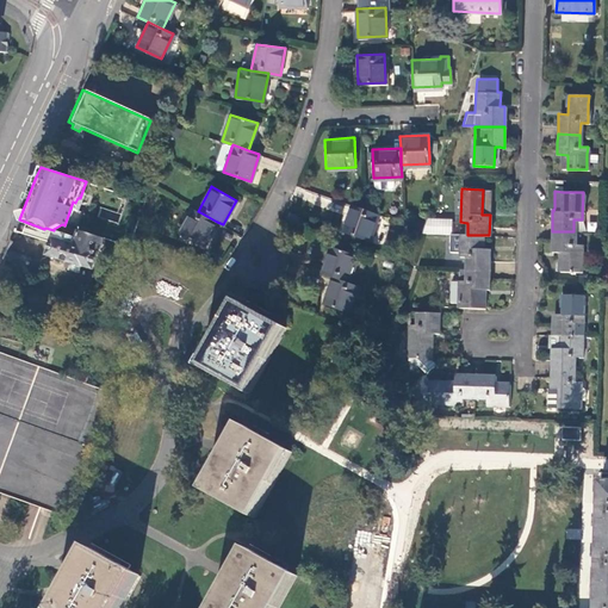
[(368,240),(378,213),(365,209),(351,204),(351,205),(341,231),(368,240)]
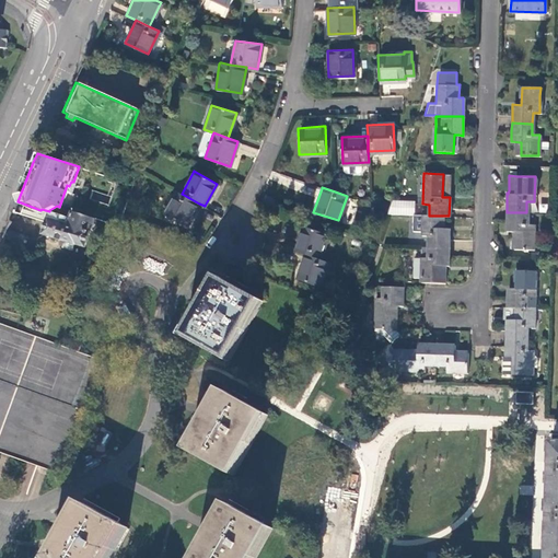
[(182,194),(176,190),(164,212),(187,227),(199,204),(182,194)]
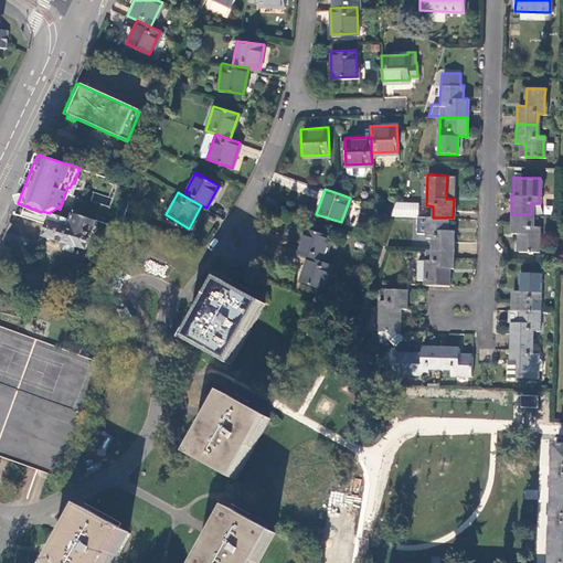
[(418,203),(394,202),(391,212),(390,216),(391,216),(416,216),(418,218),(418,203)]
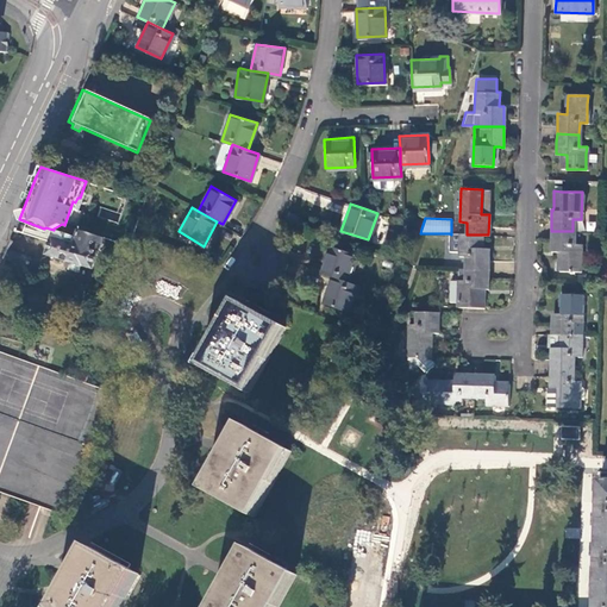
[(19,219),(14,231),(50,242),(51,238),(54,230),(45,227),(44,229),(19,219)]
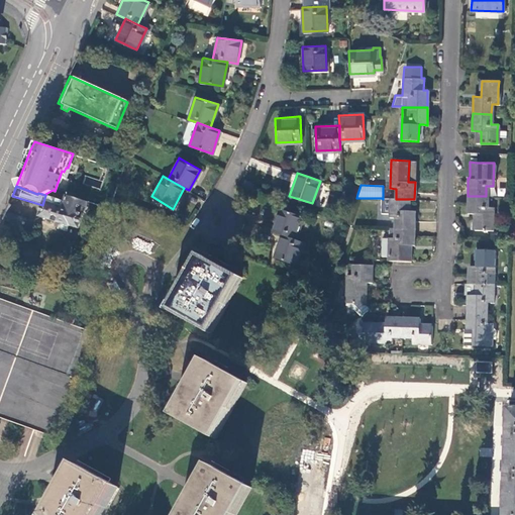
[(61,207),(63,201),(45,195),(43,202),(61,207)]
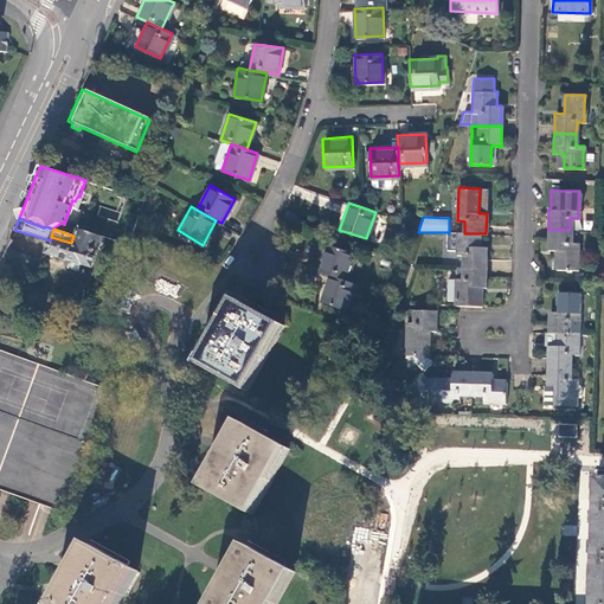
[(71,243),(96,251),(101,237),(76,229),(74,236),(71,243)]
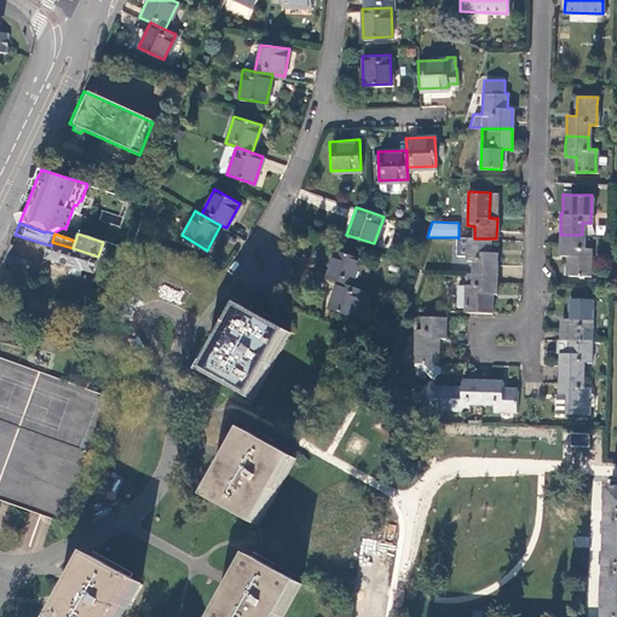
[(582,235),(560,235),(559,255),(569,255),(569,263),(569,275),(589,276),(589,264),(590,248),(582,247),(582,235)]
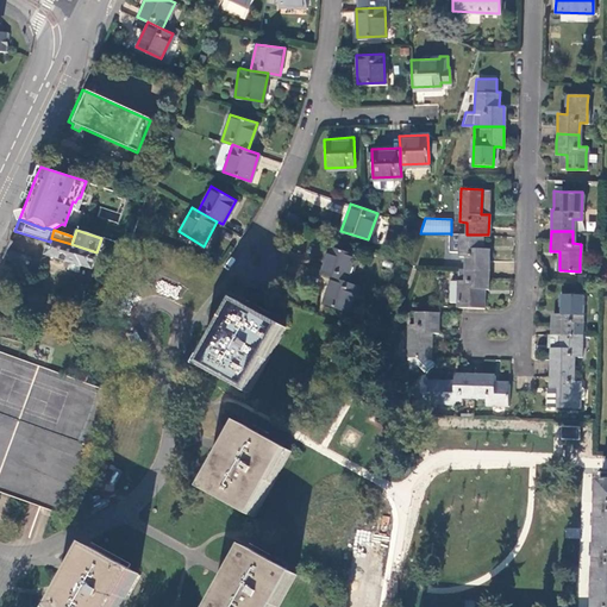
[(465,256),(465,268),(487,269),(488,248),(477,248),(477,235),(467,235),(451,235),(449,233),(449,254),(458,254),(458,256),(465,256)]
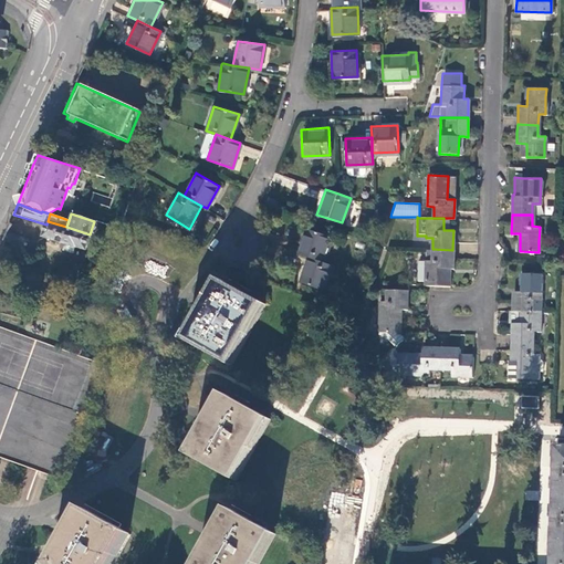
[(86,250),(90,235),(66,227),(48,221),(47,225),(42,237),(65,243),(63,249),(72,252),(74,247),(86,250)]
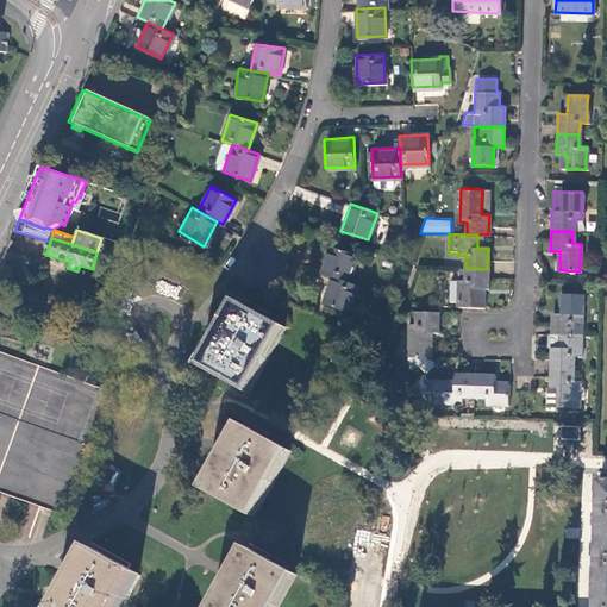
[(330,244),(320,271),(332,276),(346,281),(356,254),(330,244)]
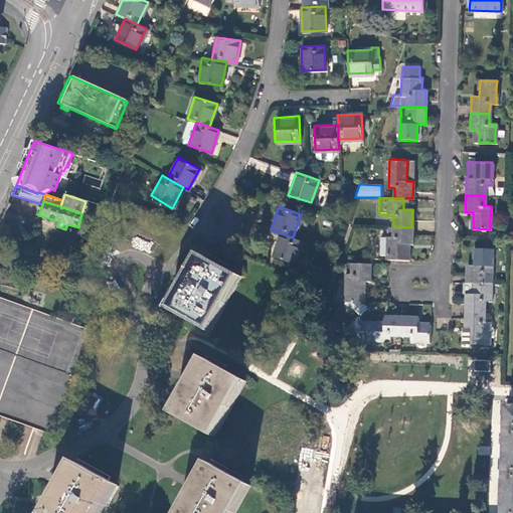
[(29,233),(31,227),(34,218),(7,209),(3,224),(29,233)]
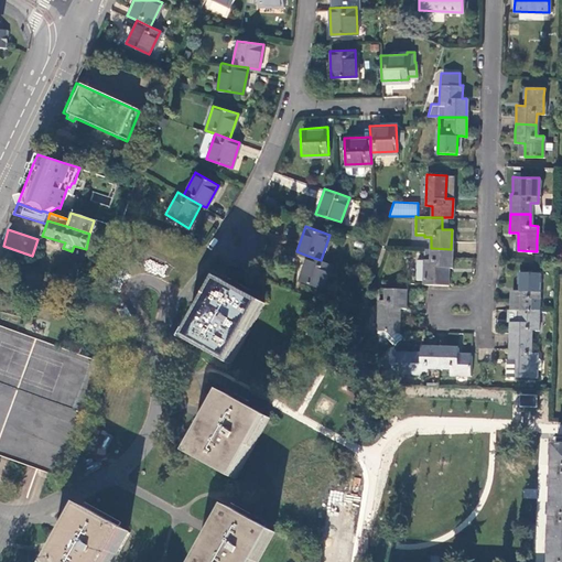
[(425,280),(425,284),(447,285),(447,271),(444,271),(444,267),(451,268),(451,267),(451,256),(451,249),(431,248),(431,260),(417,259),(415,280),(425,280)]
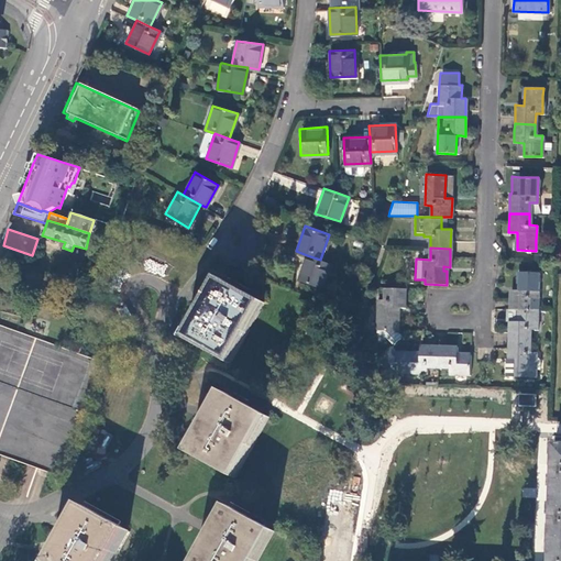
[(322,288),(331,263),(320,260),(307,255),(297,279),(322,288)]
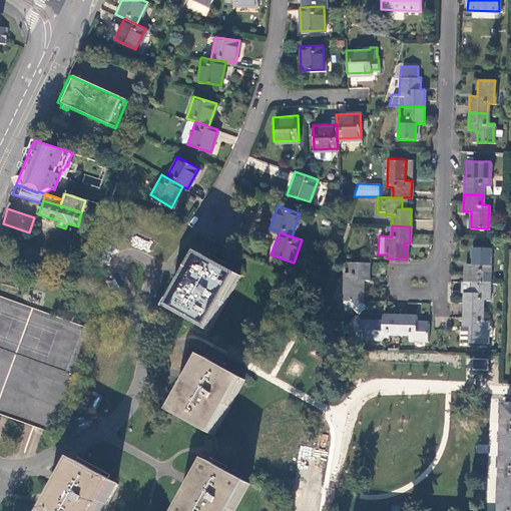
[(131,233),(128,243),(146,249),(149,239),(131,233)]
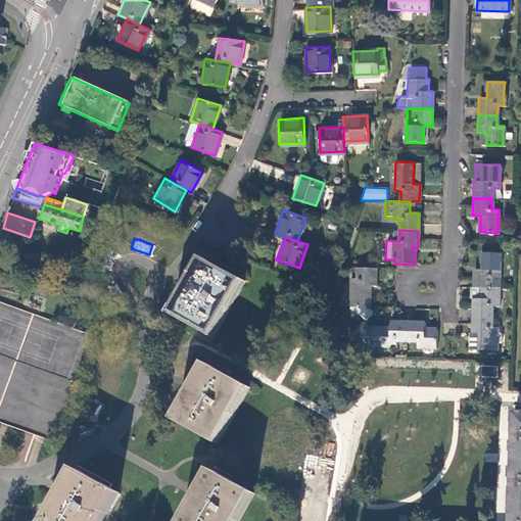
[(473,269),(472,286),(481,286),(491,287),(492,277),(499,277),(500,253),(482,252),(481,270),(473,269)]
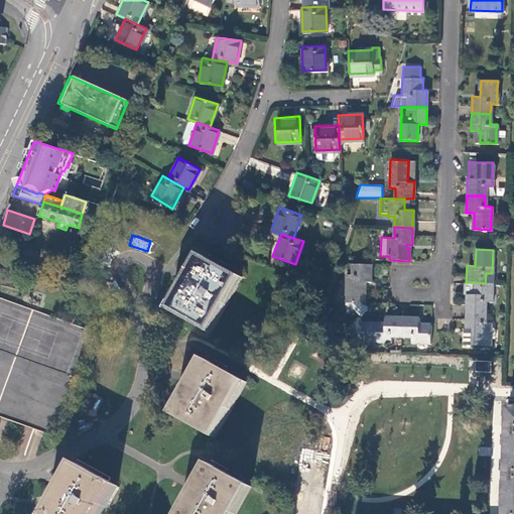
[(187,273),(185,276),(179,287),(182,289),(175,301),(172,300),(167,308),(211,332),(215,324),(212,322),(219,309),(222,310),(230,296),(227,294),(234,282),(237,283),(241,275),(231,269),(199,252),(195,260),(198,262),(190,275),(187,273)]
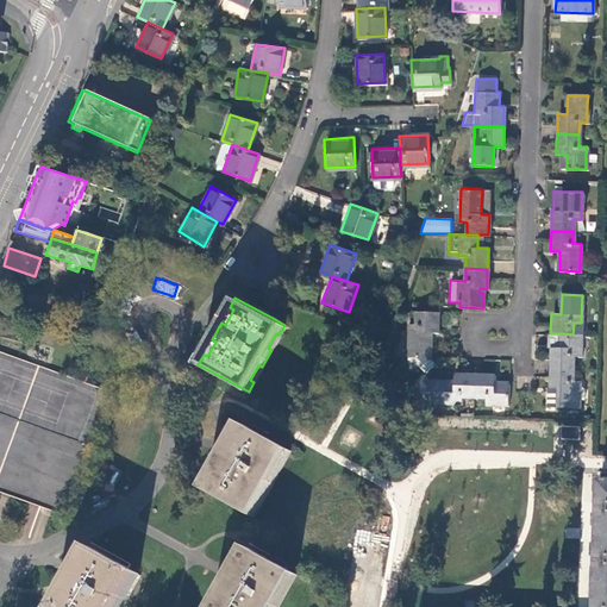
[(230,307),(221,323),(225,325),(233,310),(230,307)]
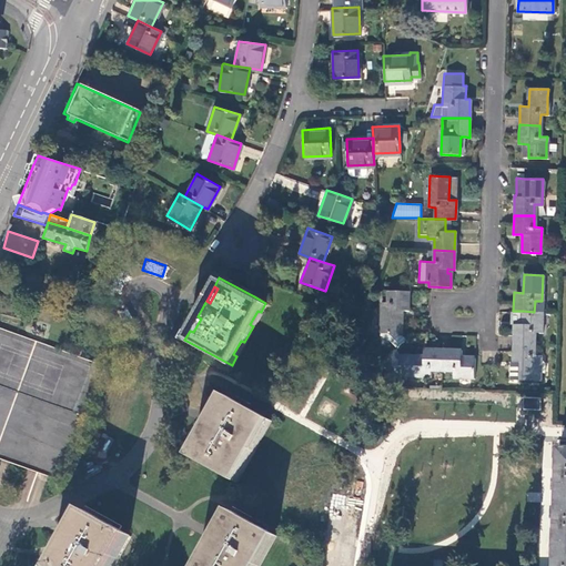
[(407,311),(408,292),(387,291),(387,303),(380,303),(378,332),(378,336),(385,342),(387,340),(395,347),(404,339),(400,333),(400,311),(407,311)]
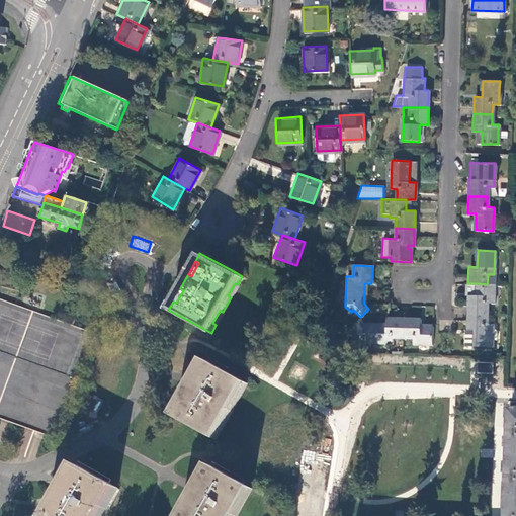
[(228,295),(231,297),(238,284),(235,283),(228,295)]
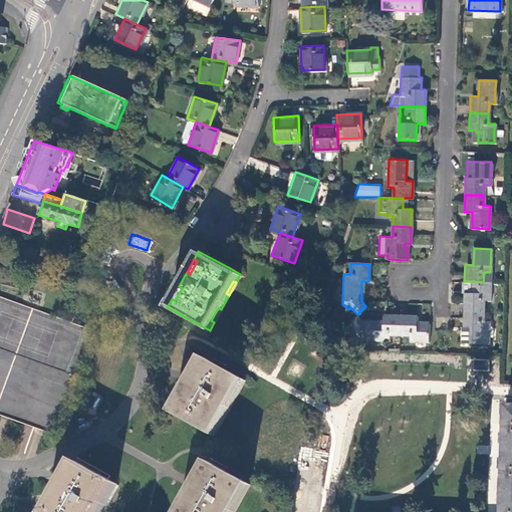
[(464,292),(464,309),(483,310),(483,300),(489,300),(490,282),(483,282),(473,281),(473,293),(464,292)]
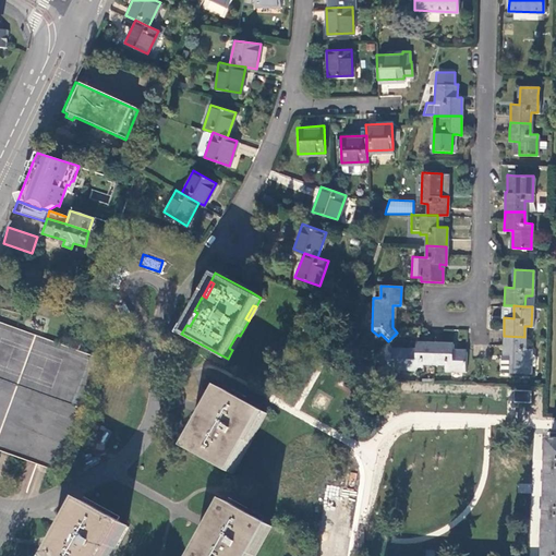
[(197,313),(194,311),(186,325),(190,326),(197,313)]
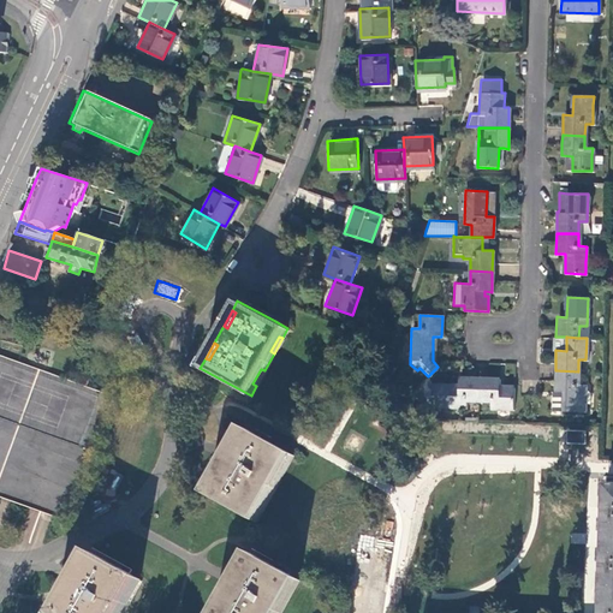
[(101,391),(0,355),(0,498),(3,499),(10,501),(27,507),(31,510),(35,511),(41,512),(55,518),(101,391)]
